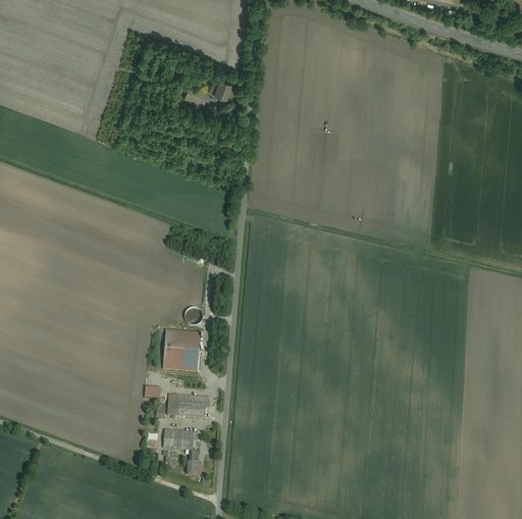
[(214,92),(227,97),(233,82),(219,76),(214,92)]
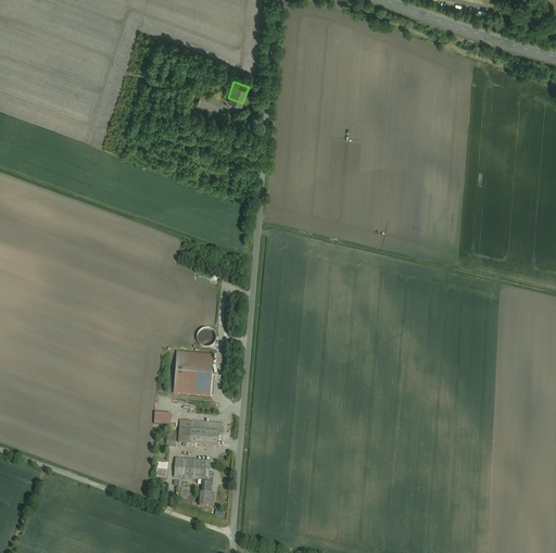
[(224,92),(202,85),(196,103),(216,111),(224,92)]
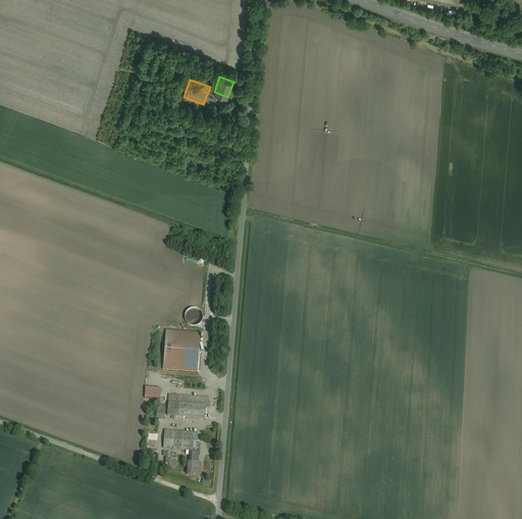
[(192,306),(190,307),(187,309),(186,312),(185,314),(185,317),(187,320),(189,322),(191,323),(194,324),(197,323),(199,322),(201,320),(203,317),(203,314),(202,311),(200,309),(198,307),(195,306),(192,306)]
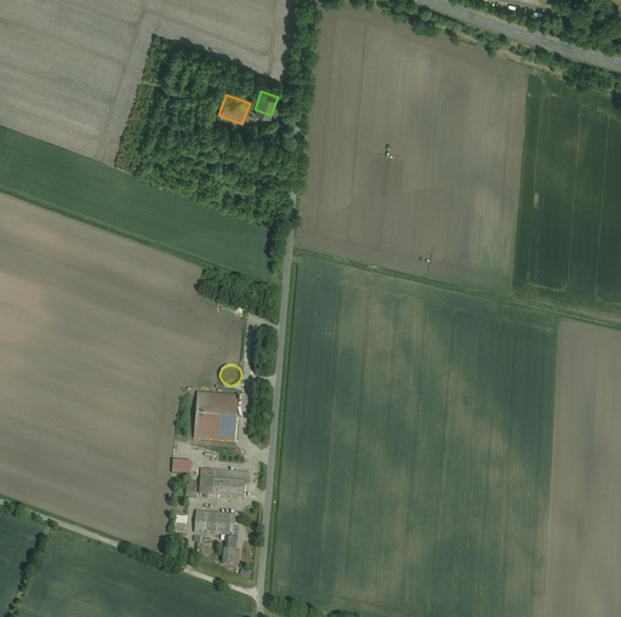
[(238,393),(198,390),(194,438),(234,440),(238,393)]
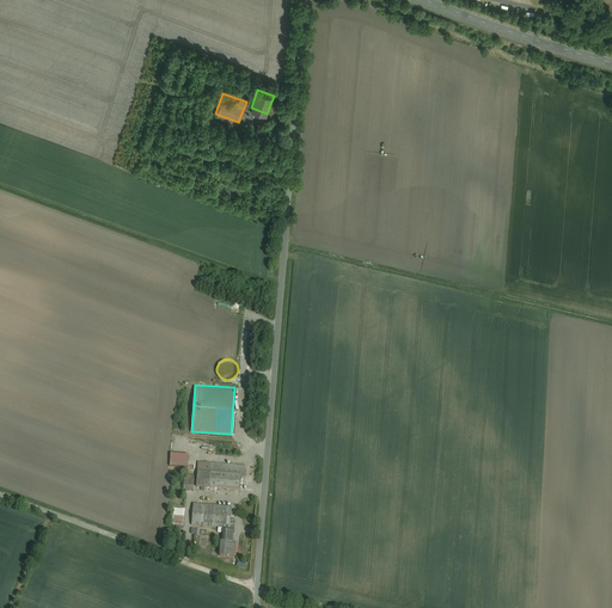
[(189,453),(170,452),(169,464),(188,466),(189,453)]
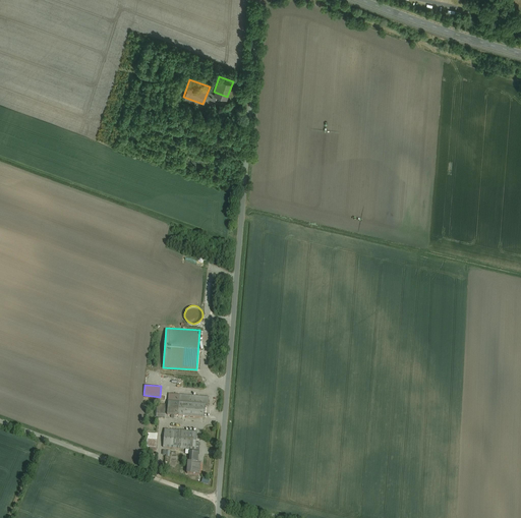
[(210,394),(168,391),(167,413),(171,413),(171,415),(174,415),(174,414),(204,416),(205,404),(209,404),(210,394)]
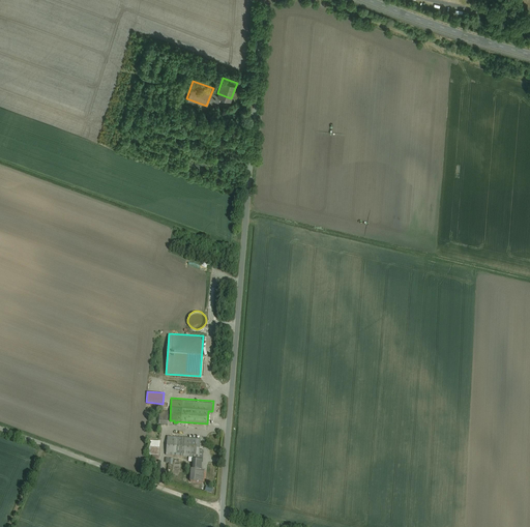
[(200,448),(201,437),(168,435),(166,454),(188,456),(188,460),(193,461),(193,458),(204,459),(204,448),(200,448)]
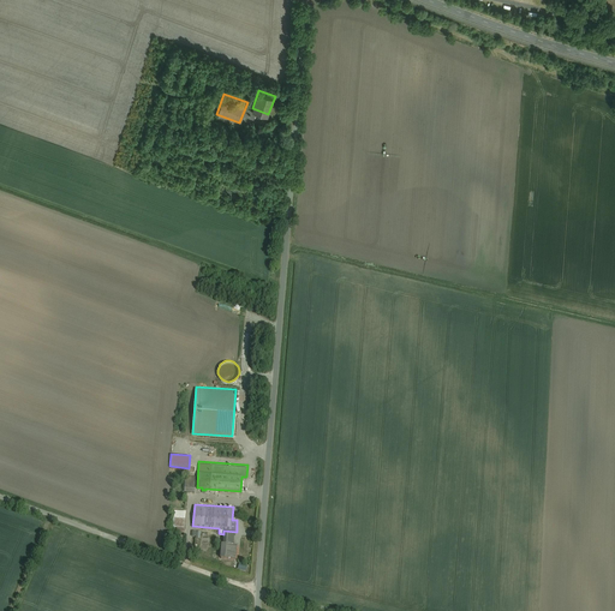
[(184,529),(185,510),(173,509),(172,528),(184,529)]
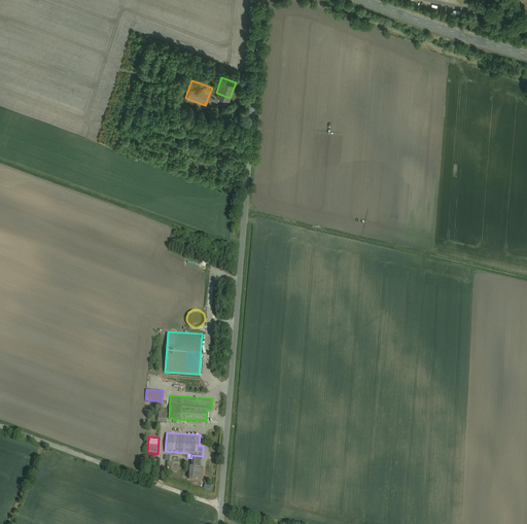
[(187,468),(187,478),(202,479),(203,466),(200,466),(201,456),(192,456),(191,465),(189,465),(189,468),(187,468)]
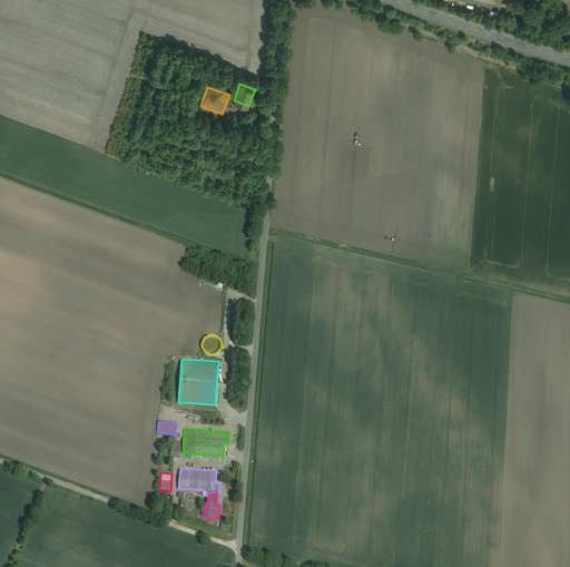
All buildings are outlined.
